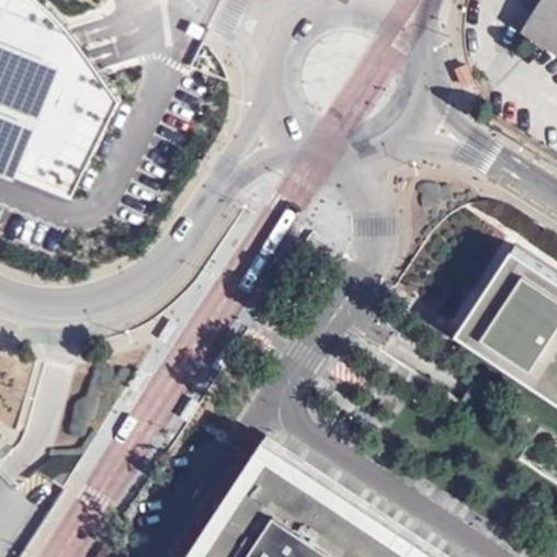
[(0,46),(52,70),(87,0),(0,0),(0,46)]
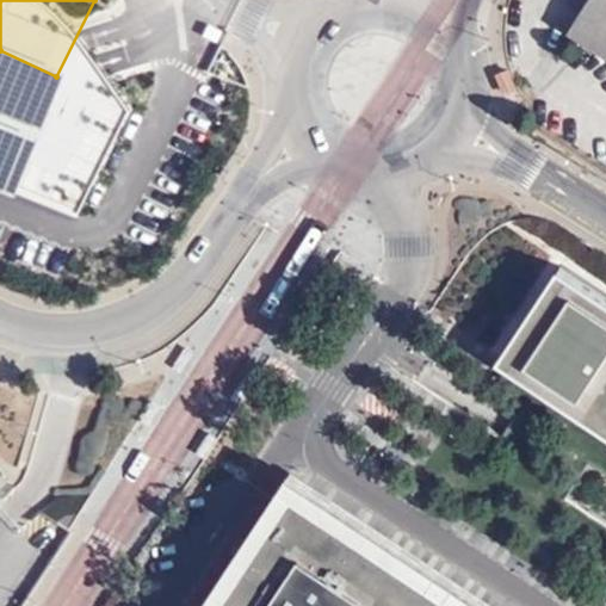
[(605,0),(592,0),(568,39),(605,63),(605,0)]
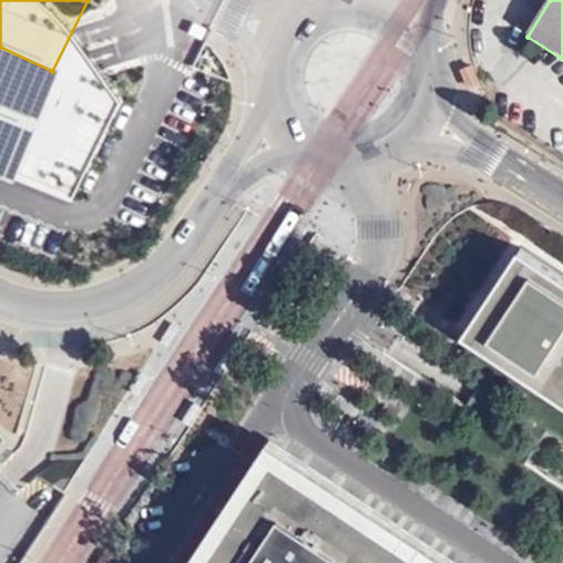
[(52,71),(0,47),(0,165),(63,198),(112,104),(52,71)]
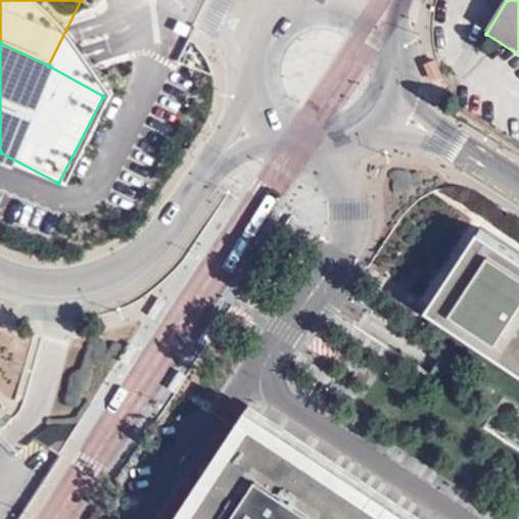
[(518,267),(481,242),(430,319),(518,377),(518,267)]
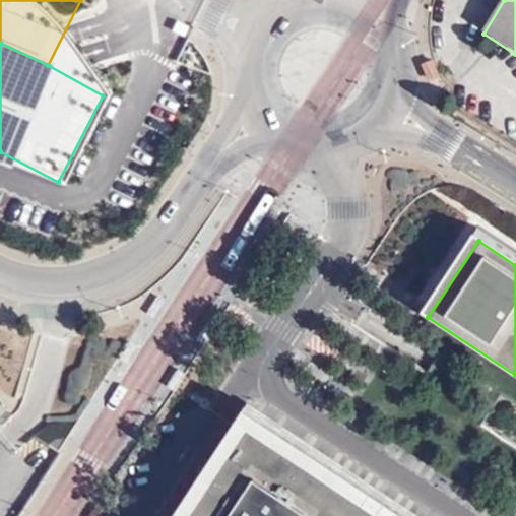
[(418,515),(326,456),(247,403),(172,515),(418,515)]
